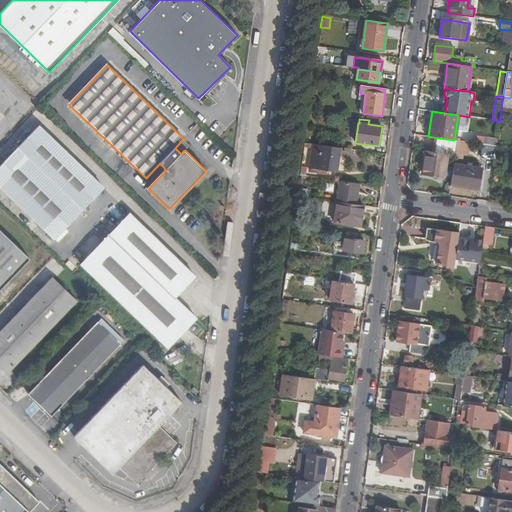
[(38,126),(0,165),(0,187),(54,239),(103,188),(38,126)]
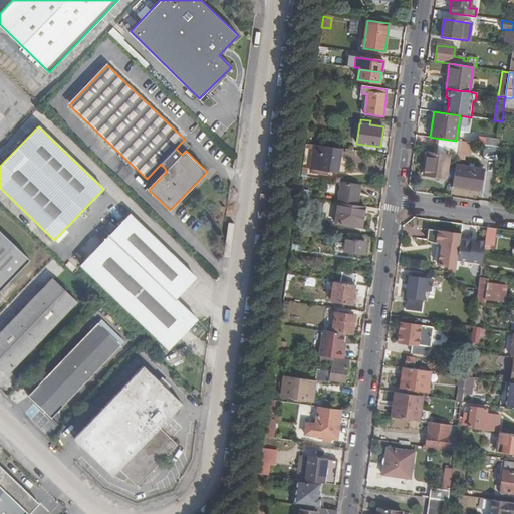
[(449,157),(457,158),(457,154),(459,142),(456,141),(434,138),(432,154),(427,154),(424,175),(443,178),(444,169),(447,169),(449,157)]
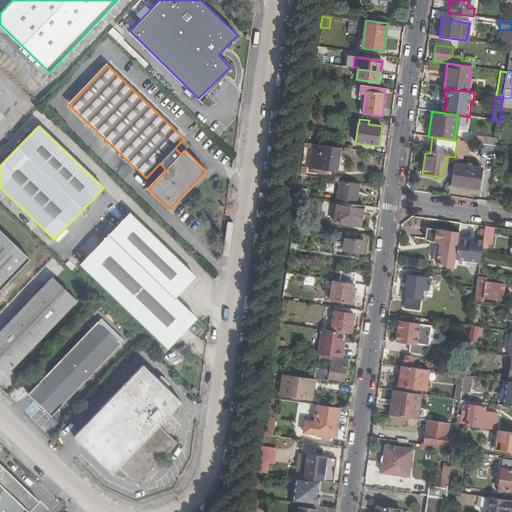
[(485,137),(483,144),(496,146),(497,139),(485,137)]
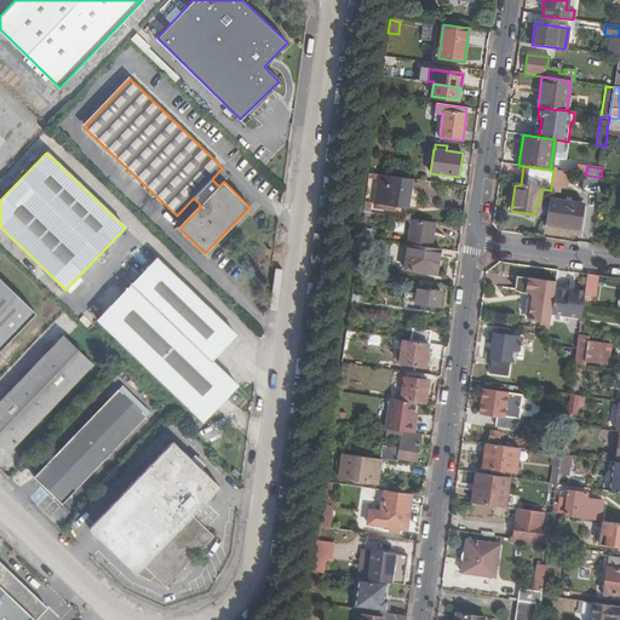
[(219,187),(224,182),(229,176),(222,168),(212,179),(219,187)]
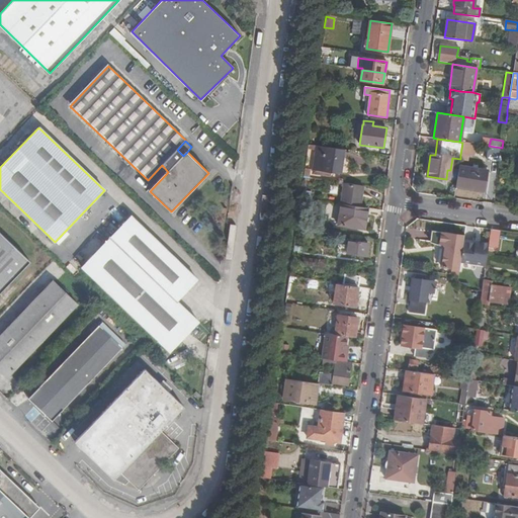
[(475,144),(462,143),(460,155),(472,156),(475,144)]
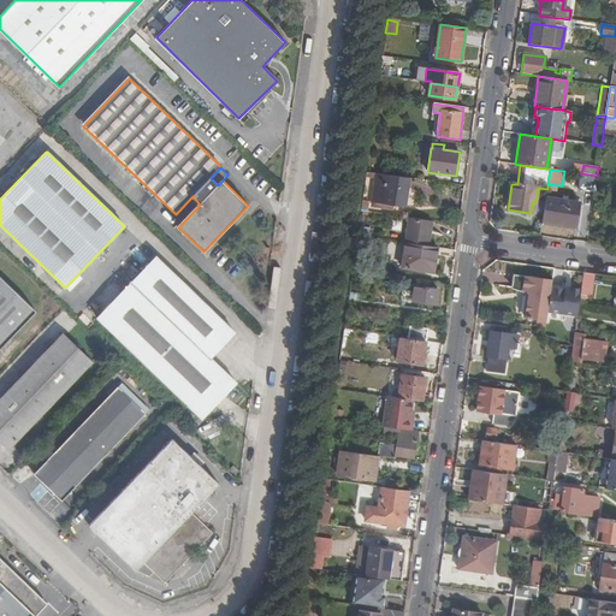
[(373,188),(372,202),(394,206),(406,207),(409,179),(367,173),(365,187),(373,188)]
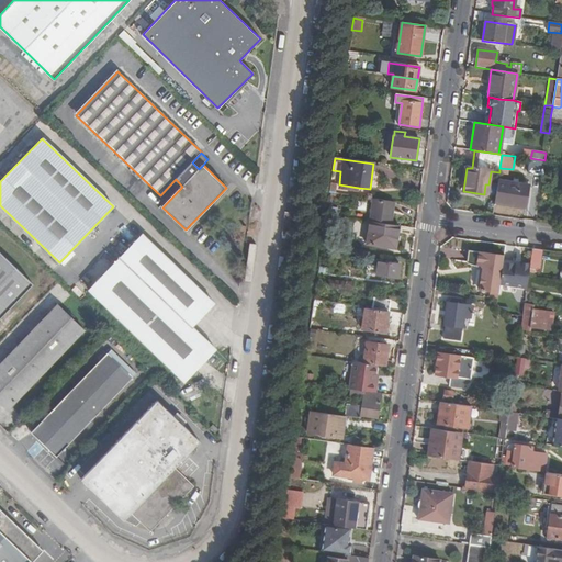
[(544,160),(530,158),(529,158),(527,173),(542,176),(544,160)]
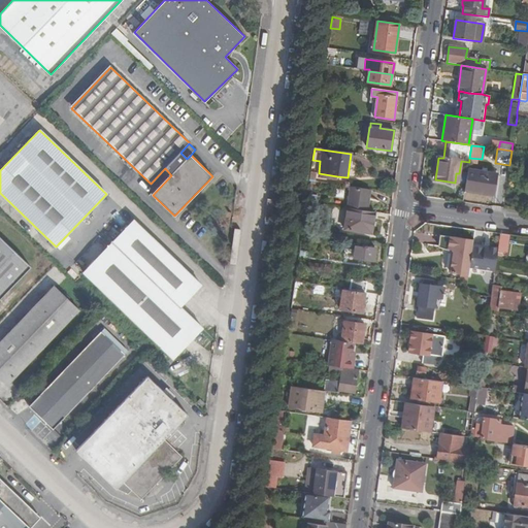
[(467,175),(465,191),(492,195),(495,174),(467,170),(467,175)]
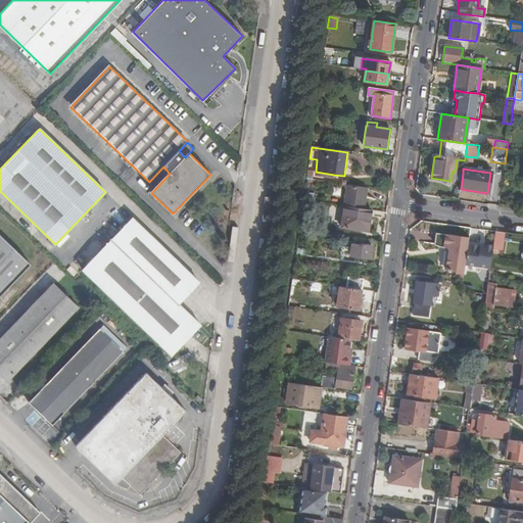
[(343,206),(363,209),(364,200),(366,188),(363,188),(346,185),(343,206)]
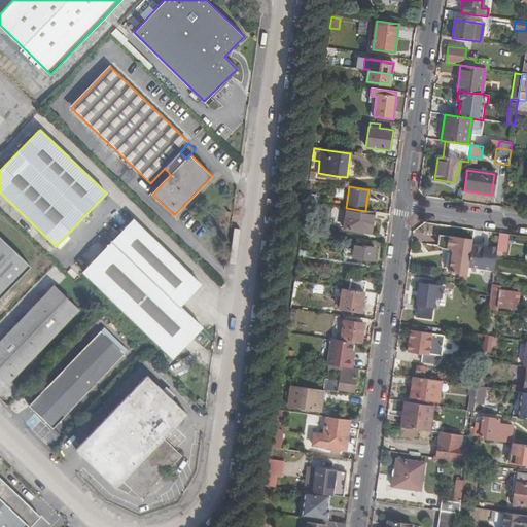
[(365,211),(346,208),(344,230),(370,234),(374,212),(365,211)]
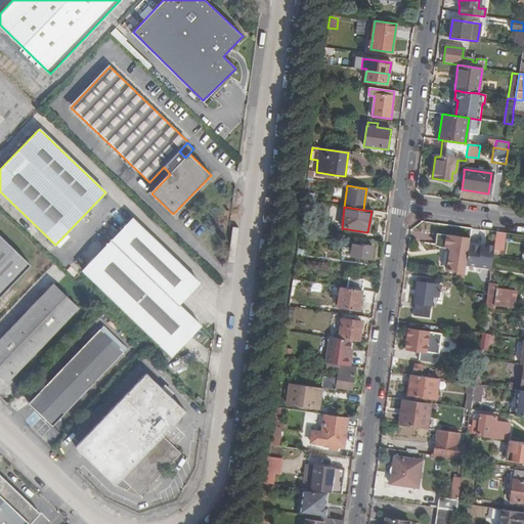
[(132,219),(83,270),(173,356),(202,326),(179,305),(200,282),(132,219)]
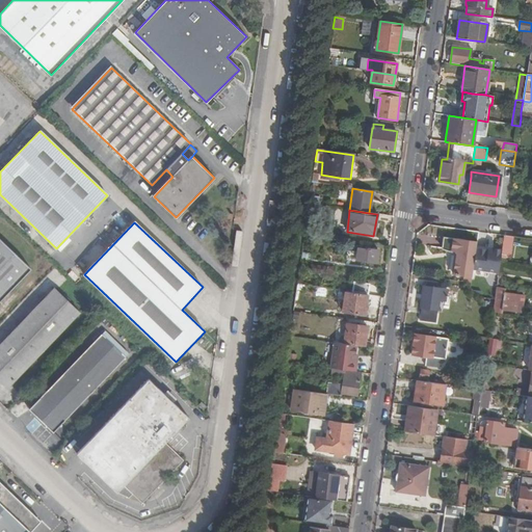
[(502,250),(501,254),(510,255),(513,238),(504,236),(502,250)]
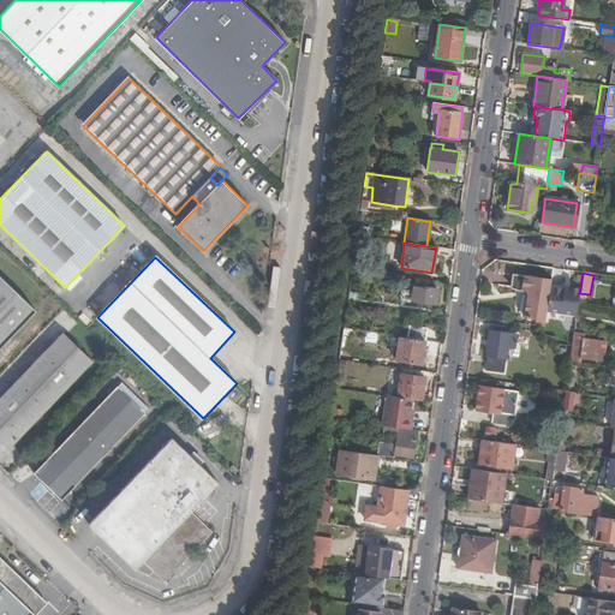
[(547,281),(513,275),(512,287),(526,293),(523,317),(542,320),(547,281)]
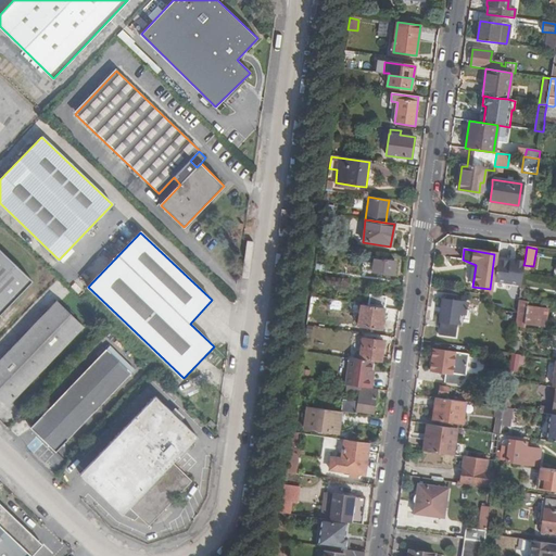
[(0,250),(0,313),(32,280),(0,250)]
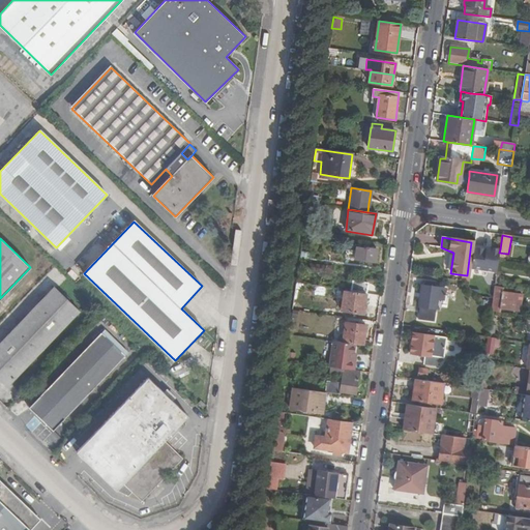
[(355,252),(346,251),(345,258),(375,261),(377,248),(356,246),(355,252)]
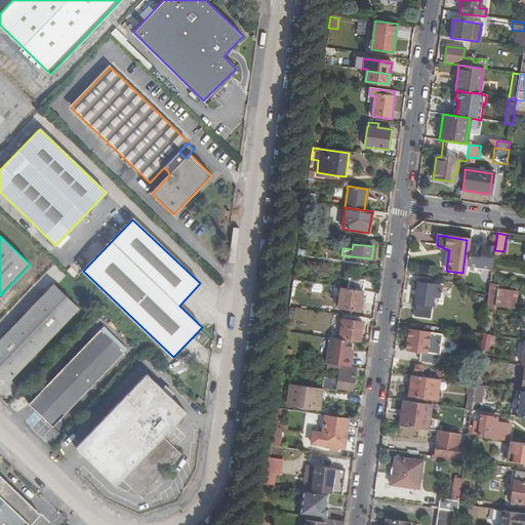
[(470,246),(466,272),(478,274),(479,268),(492,270),(493,257),(494,250),(495,247),(491,246),(490,249),(485,248),(470,246)]
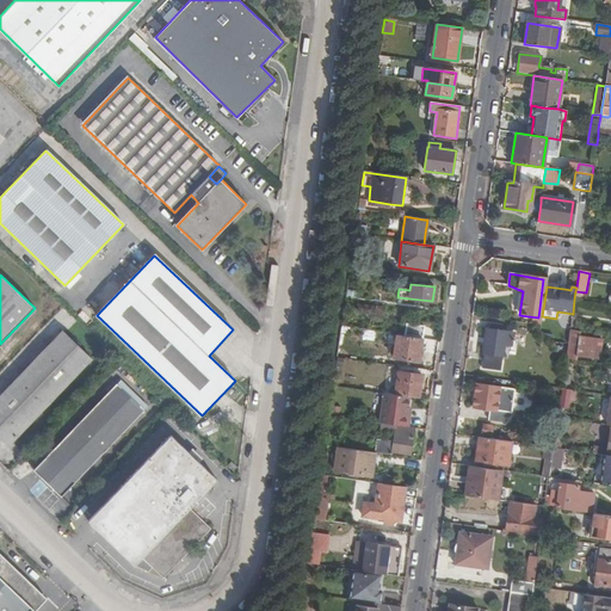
[(383,308),(358,304),(357,312),(383,315),(383,308)]
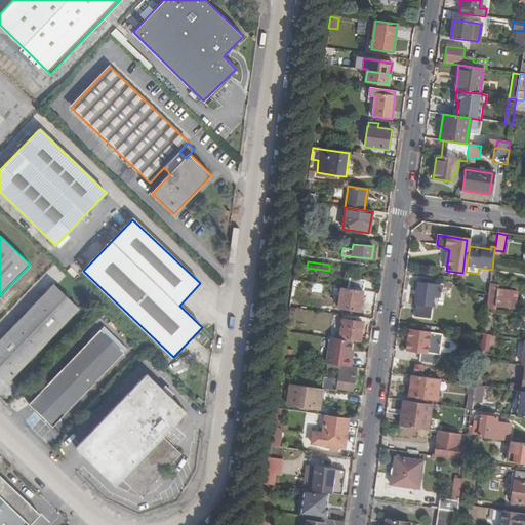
[(350,279),(349,288),(363,290),(364,281),(350,279)]
